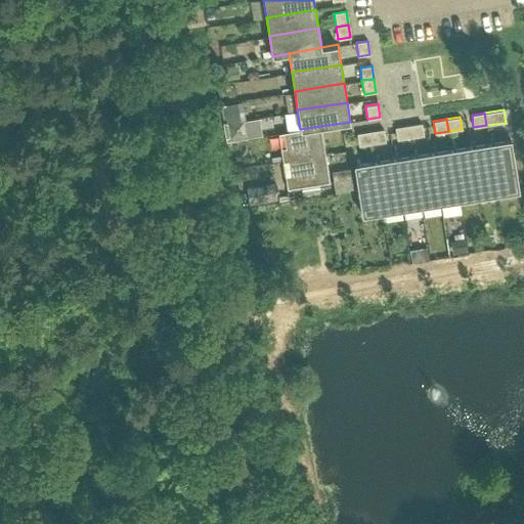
[(410,137),(423,135),(421,123),(407,125),(410,137)]
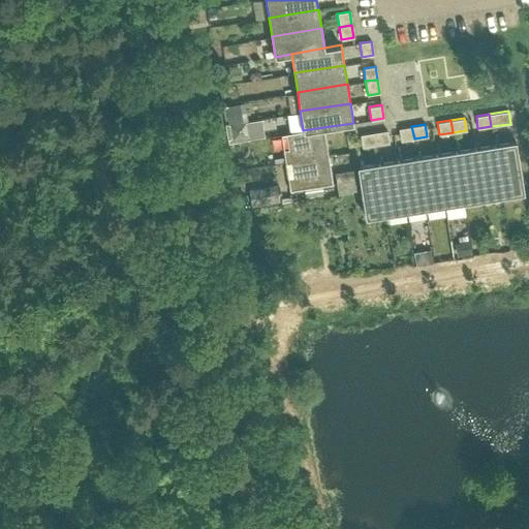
[(414,138),(411,126),(398,128),(400,141),(414,138)]
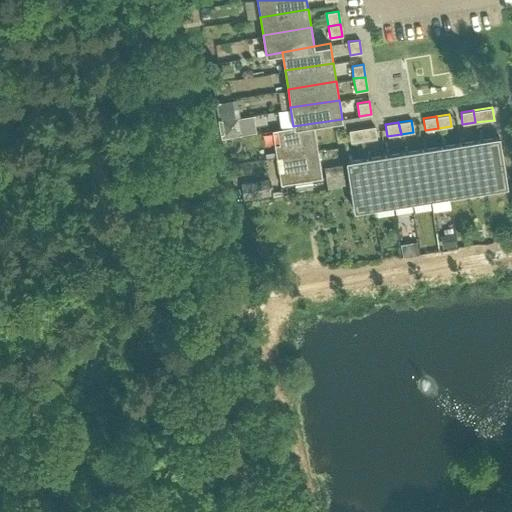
[(276,156),(318,150),(313,123),(293,126),(272,129),(272,130),(278,129),(280,143),(274,144),(276,156)]
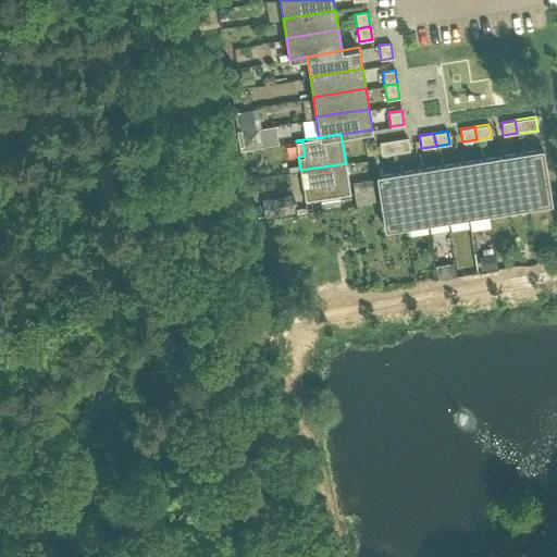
[(396,152),(409,150),(407,137),(393,139),(396,152)]
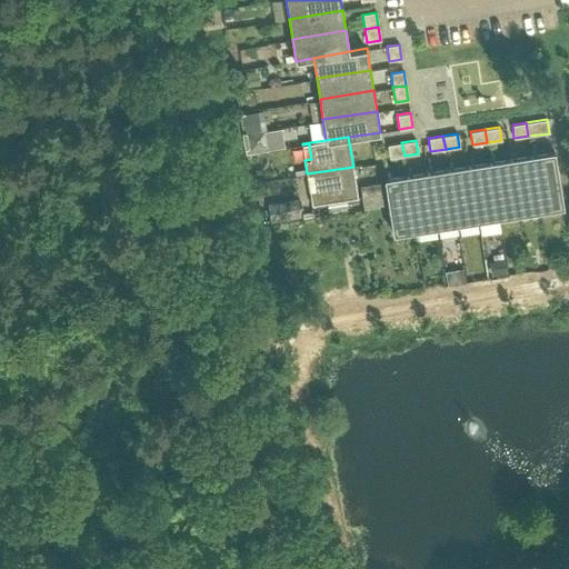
[(401,142),(388,145),(389,158),(405,156),(401,142)]
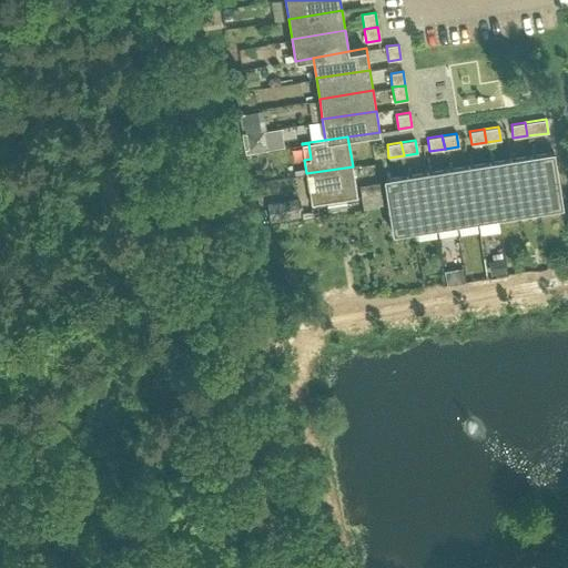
[(554,151),(530,154),(539,210),(563,206),(554,151)]
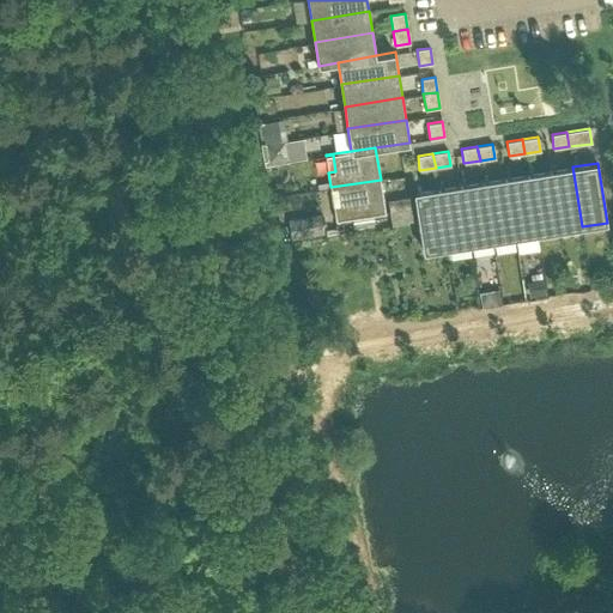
[(572,167),(550,170),(559,230),(582,226),(572,167)]
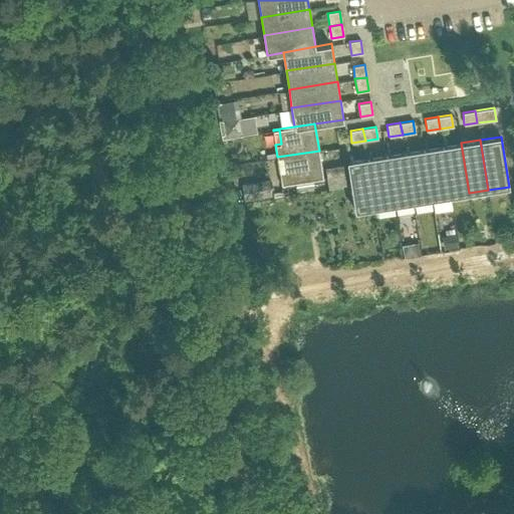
[(461,143),(443,146),(451,196),(469,193),(461,143)]
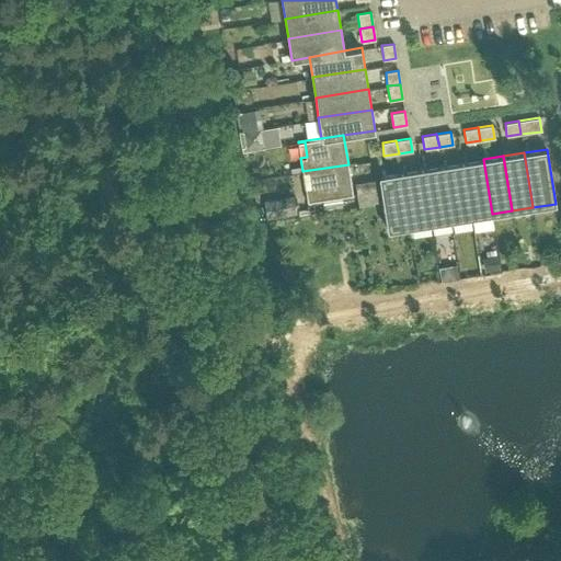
[(483,159),(462,162),(471,217),(492,214),(483,159)]
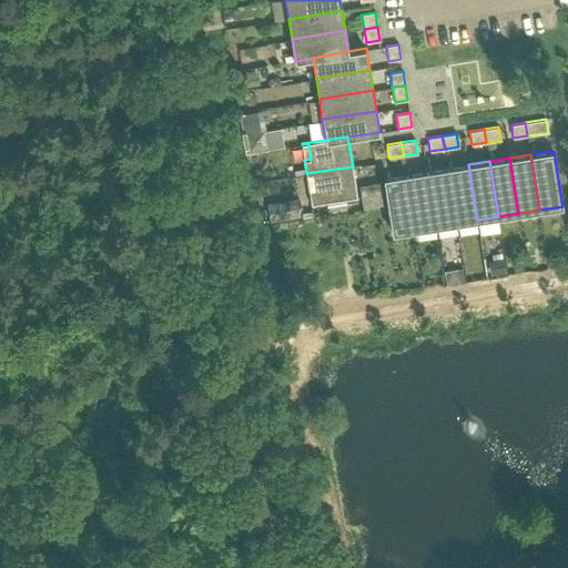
[(468,164),(448,168),(457,223),(477,220),(468,164)]
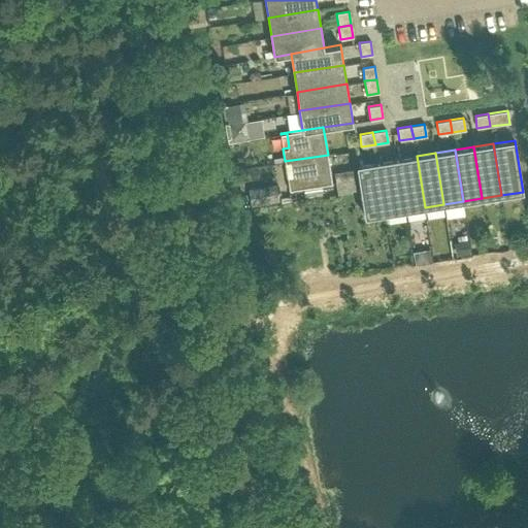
[(290,189),(332,183),(328,155),(285,161),(285,162),(291,161),(293,175),(288,175),(290,189)]
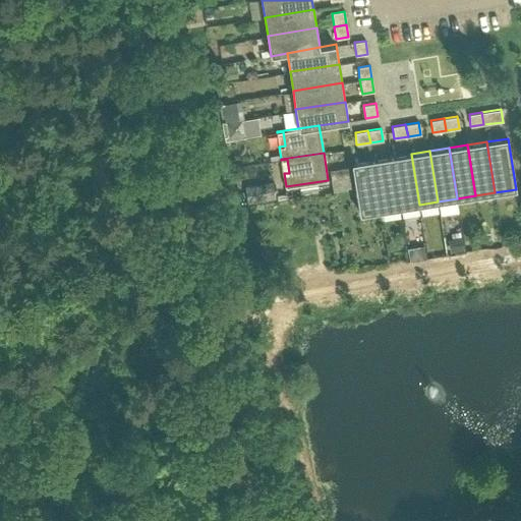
[(411,154),(392,157),(400,208),(419,205),(411,154)]
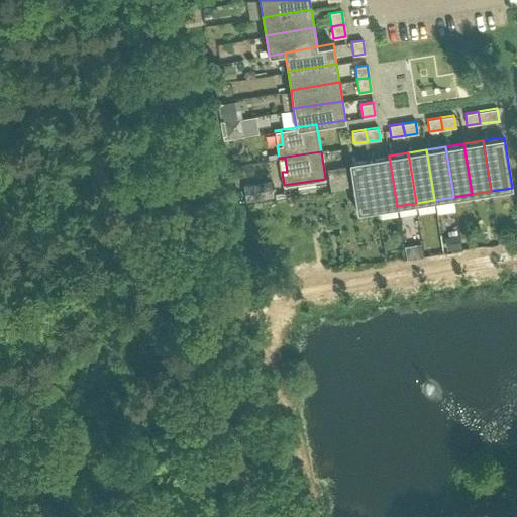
[(389,156),(370,159),(378,209),(397,206),(389,156)]
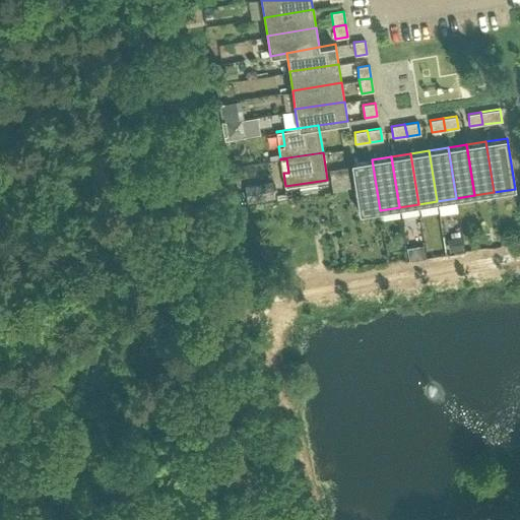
[(353,163),(351,163),(351,166),(353,176),(354,186),(360,213),(380,210),(372,159),(353,163)]
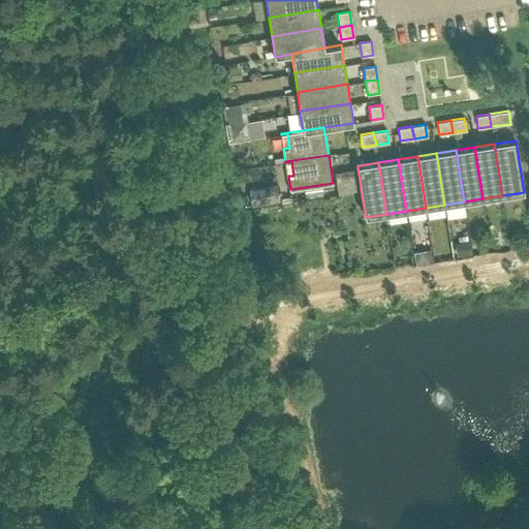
[(351,169),(335,173),(337,182),(360,179),(358,168),(351,169)]
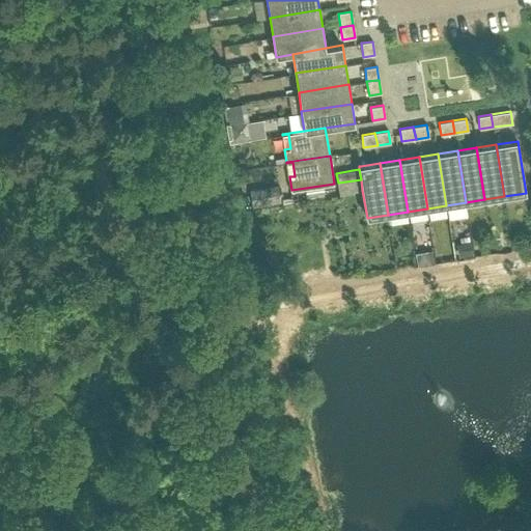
[(361,179),(338,183),(339,193),(362,190),(361,179)]
